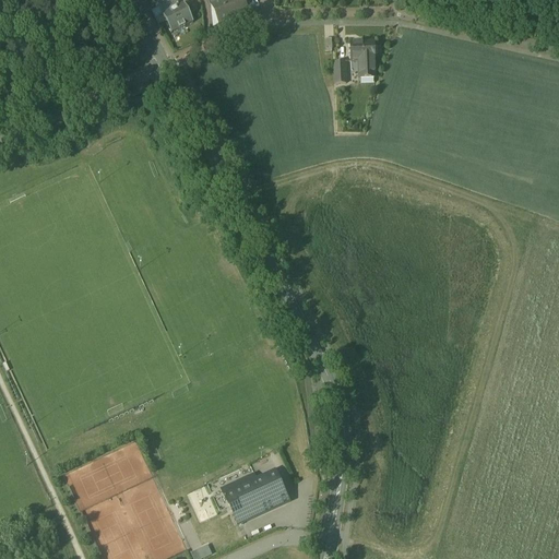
[(228,0),(212,7),(218,24),(247,12),(242,0),(241,0),(228,0)]
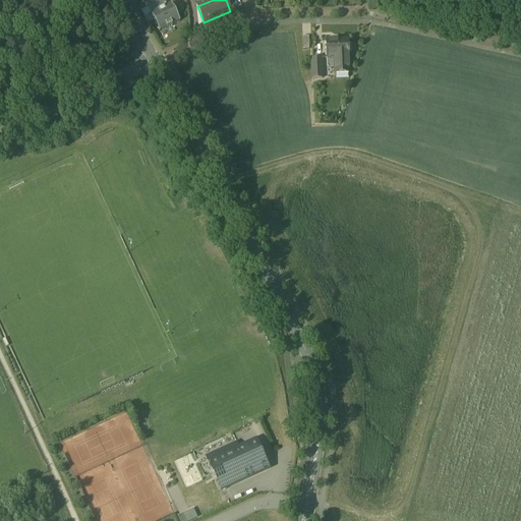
[(171,5),(164,8),(158,11),(152,14),(151,15),(160,33),(167,29),(172,26),(172,25),(179,22),(180,22),(171,5)]
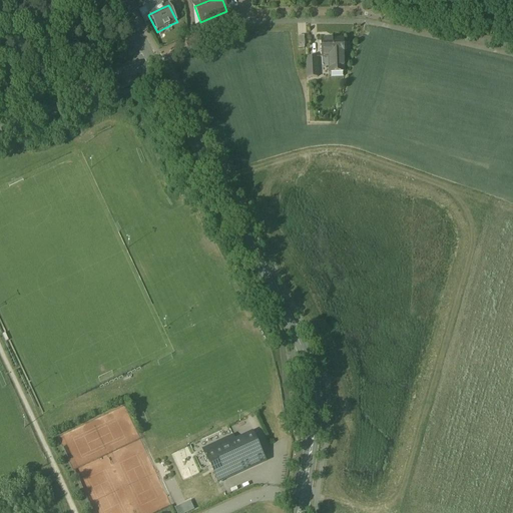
[(146,8),(138,12),(142,18),(148,15),(149,14),(146,8)]
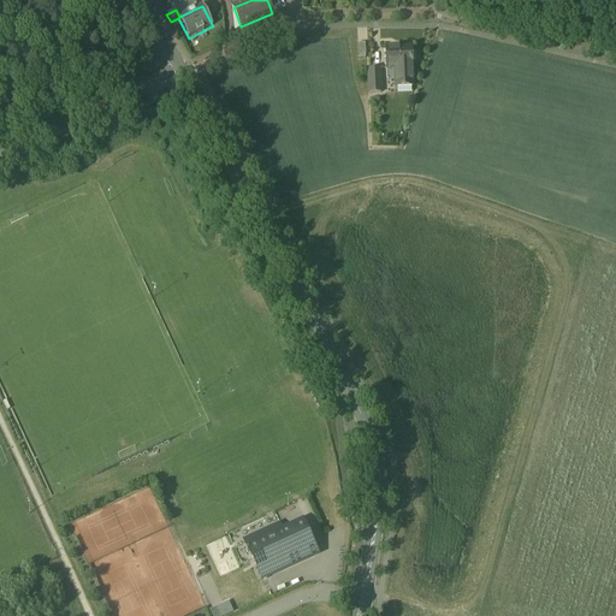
[(412,49),(385,49),(386,70),(395,70),(396,84),(412,83),(412,88),(413,88),(412,69),(413,69),(412,49)]
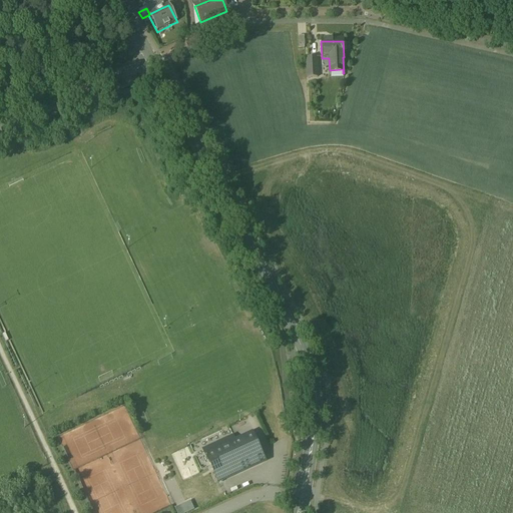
[(317,58),(307,58),(308,78),(318,78),(317,58)]
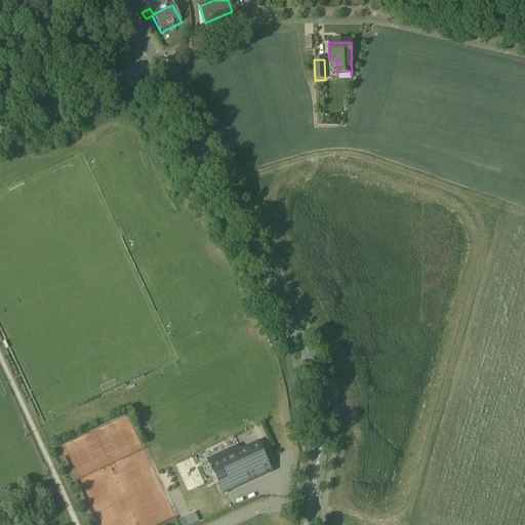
[(271,473),(257,444),(210,466),(224,494),(271,473)]
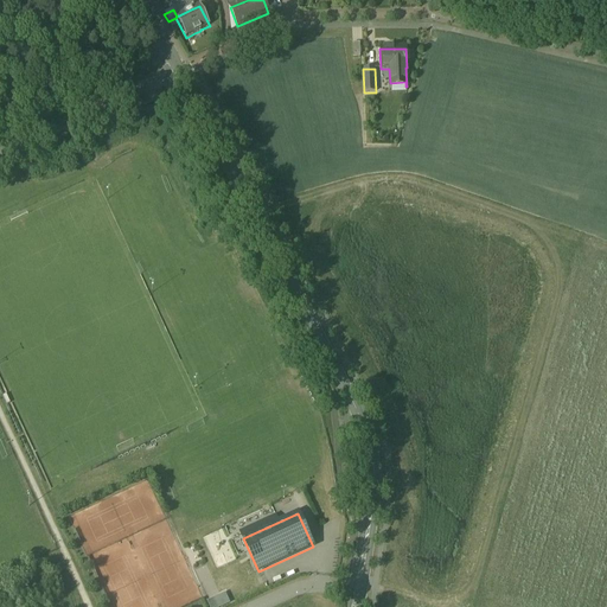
[(206,601),(209,606),(221,606),(230,604),(225,593),(206,601)]
